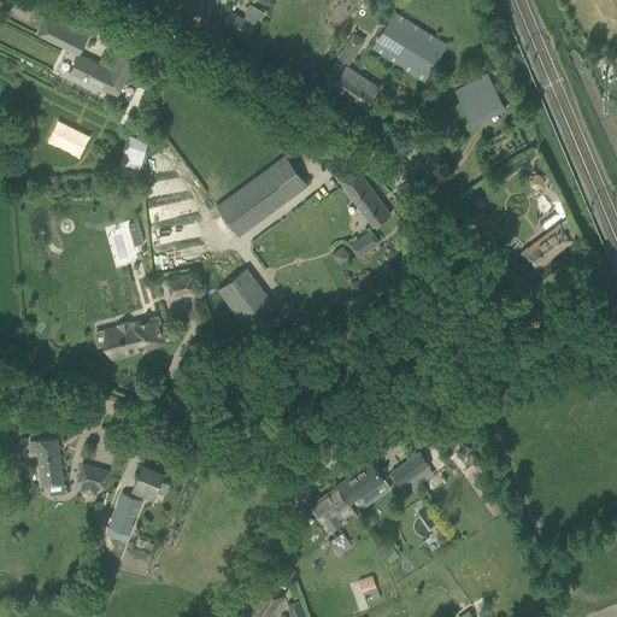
[(247,36),(257,17),(260,19),(264,12),(253,6),(250,13),(247,12),(244,18),(230,11),(224,24),(247,36)]
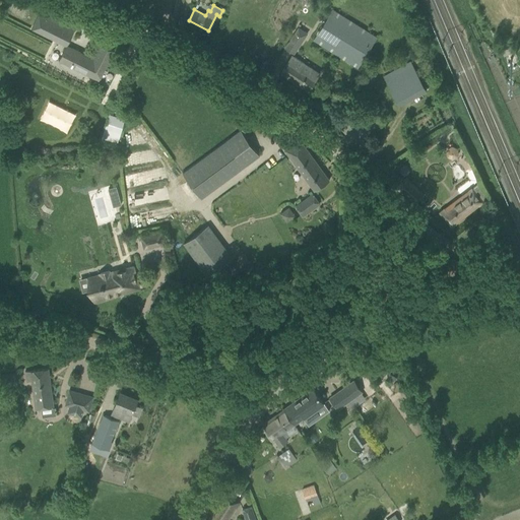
[(359,67),(372,45),(377,38),(332,9),(313,40),(359,67)]
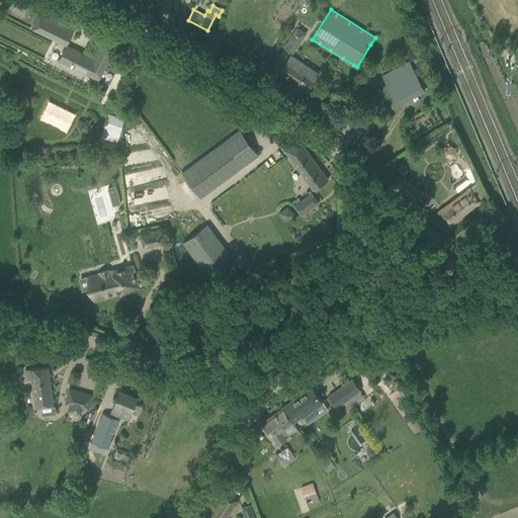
[(39,12),(31,27),(36,29),(37,26),(69,41),(74,29),(39,12)]
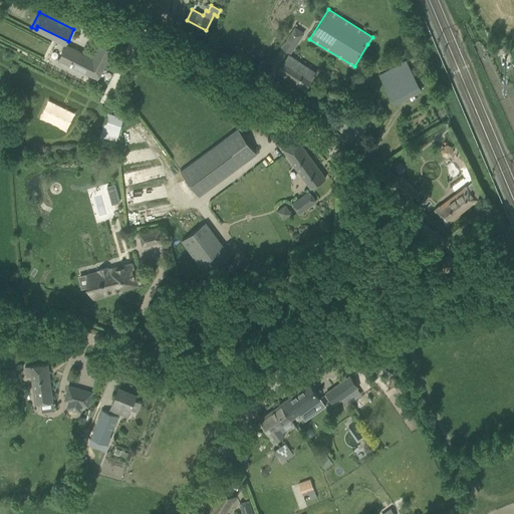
[(295,27),(282,46),(290,52),(304,32),(295,27)]
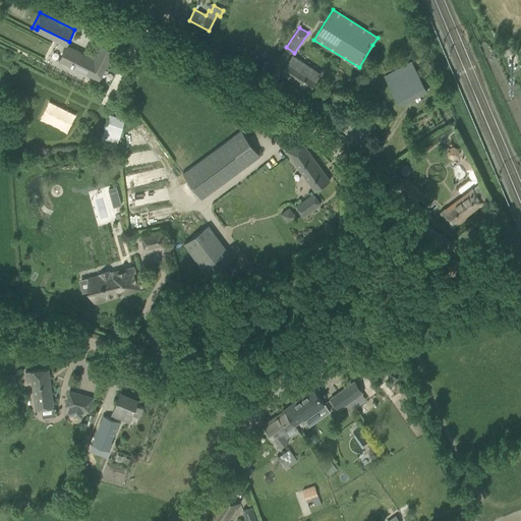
[(101,43),(93,58),(66,45),(59,60),(99,80),(114,49),(101,43)]
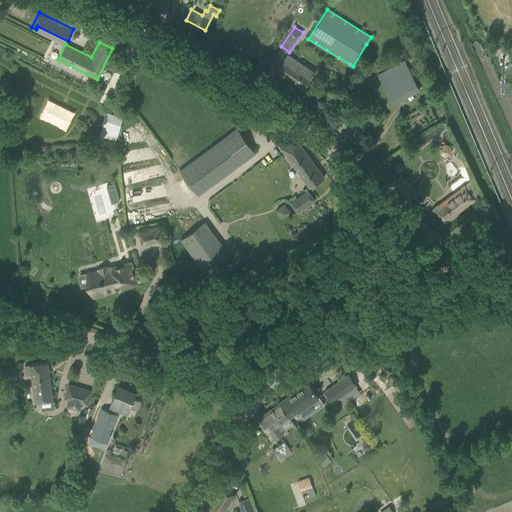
[(496,54),(505,51),(503,45),(494,49),(496,54)]
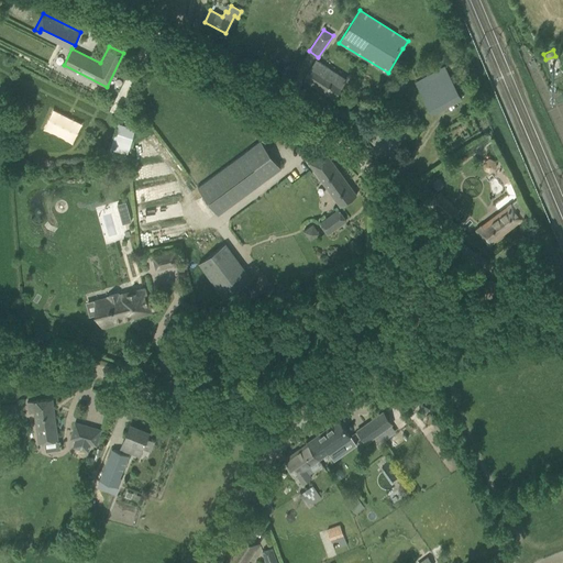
[(342,84),(326,73),(329,68),(316,59),(304,78),(333,97),(342,84)]
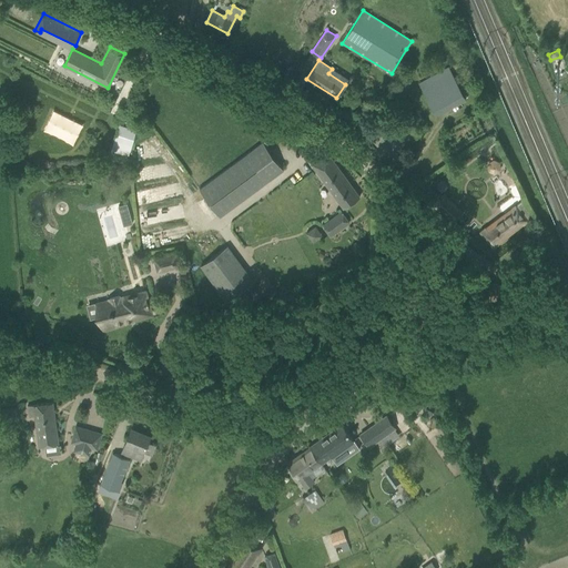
[(418,83),(437,117),(466,100),(448,67),(418,83)]
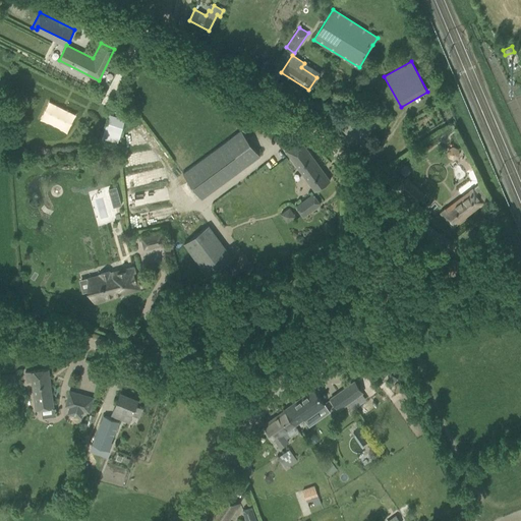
[(118,142),(125,118),(120,116),(112,114),(109,113),(102,138),(118,142)]
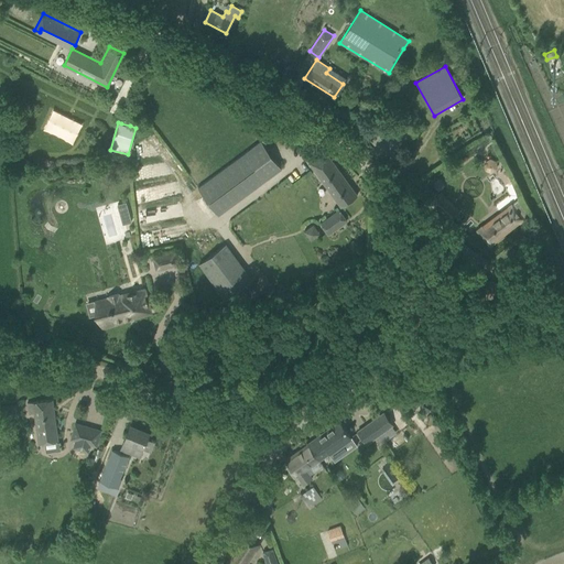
[(252,148),(198,187),(218,215),(272,175),(281,169),(261,141),(252,148)]
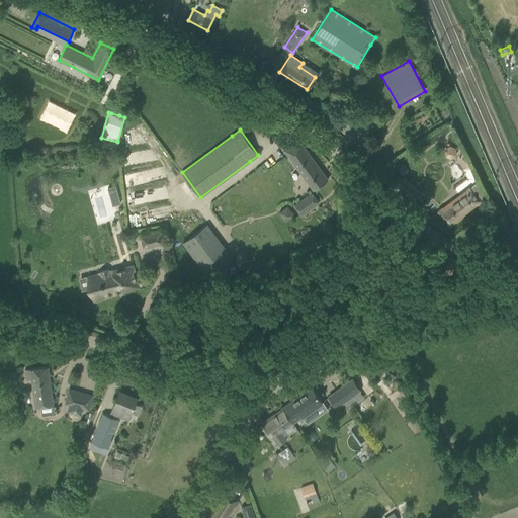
[(328,179),(298,138),(283,149),(314,189),(328,179)]
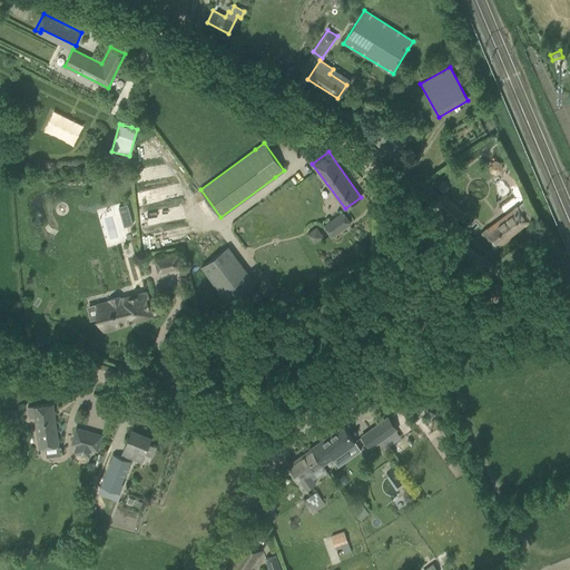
[(517,203),(523,198),(519,193),(512,197),(517,203)]
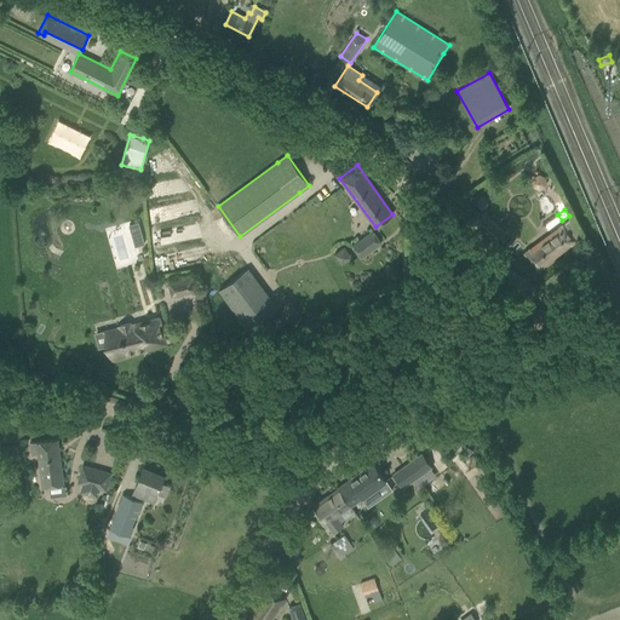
[(494,242),(503,234),(505,231),(483,212),(474,223),(494,242)]
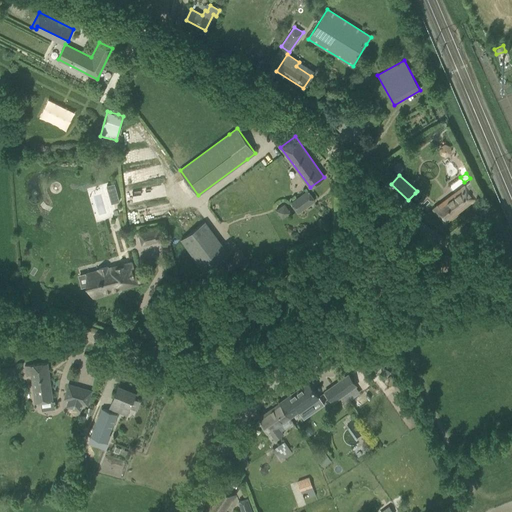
[(445,222),(476,198),(465,184),(433,209),(445,222)]
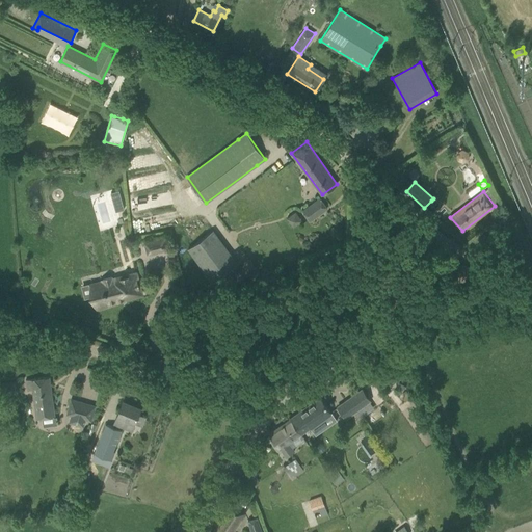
[(311,220),(327,208),(320,198),(302,210),(311,220)]
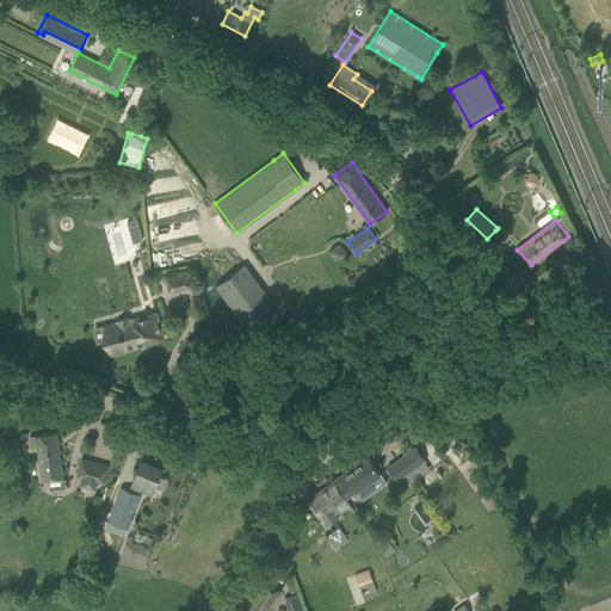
[(244,325),(273,302),(245,264),(215,287),(244,325)]
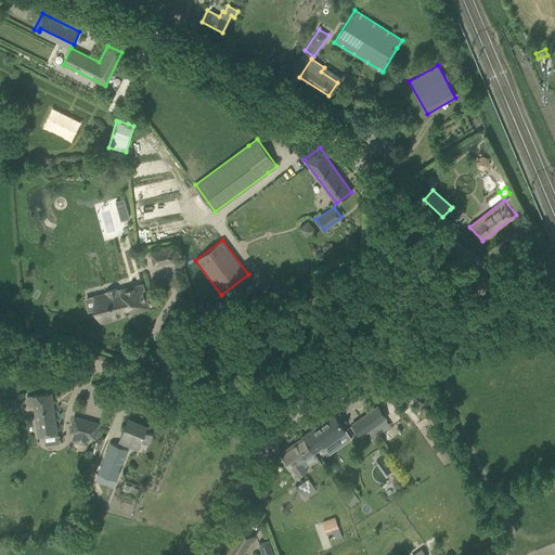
[(168,263),(164,249),(149,253),(153,268),(168,263)]
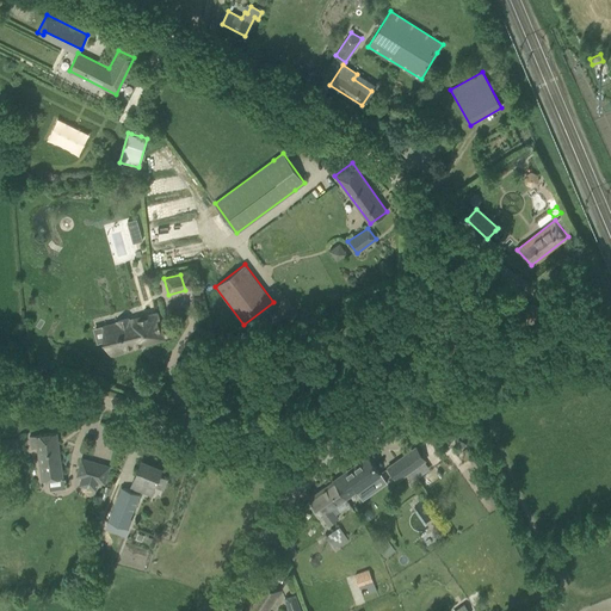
[(112,335),(107,337),(112,355),(133,349),(131,344),(142,340),(143,343),(162,337),(155,314),(129,321),(128,319),(117,321),(118,323),(109,326),(112,335)]
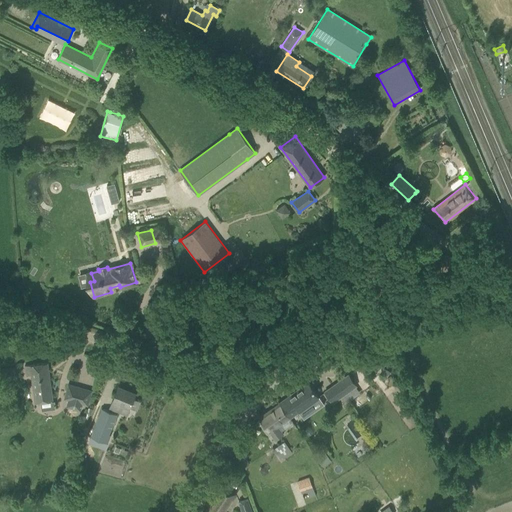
[(25,365),(26,375),(32,374),(36,402),(53,399),(47,362),(25,365)]
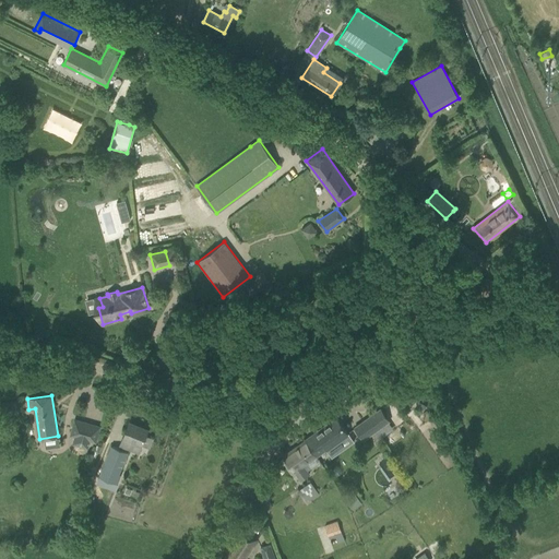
[(0,407),(1,415),(18,413),(16,402),(0,403),(0,407)]
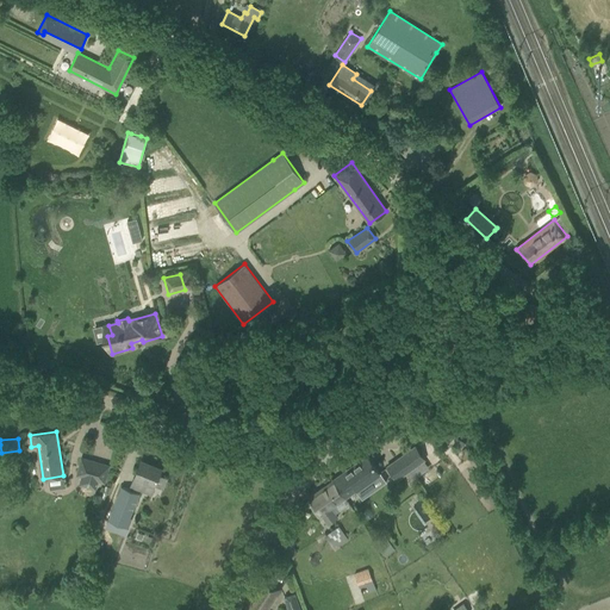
[(425,460),(415,444),(385,466),(396,480),(425,460)]
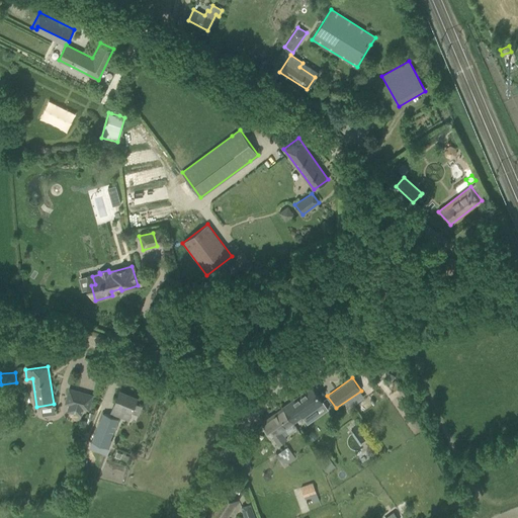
[(295,421),(322,401),(312,386),(284,406),(295,421)]
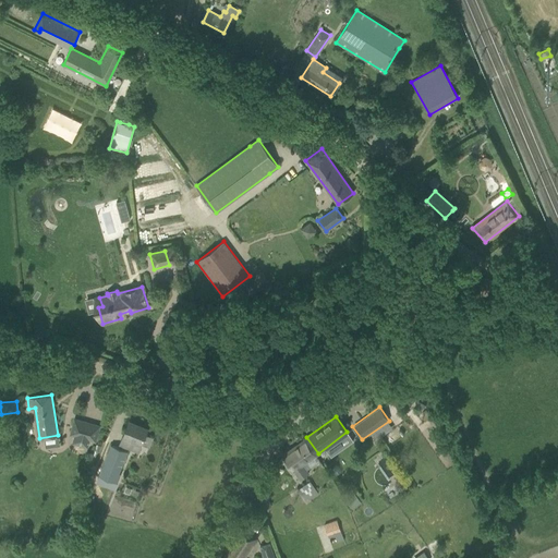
[(76,435),(74,441),(87,446),(89,438),(96,440),(99,425),(75,419),(71,434),(76,435)]
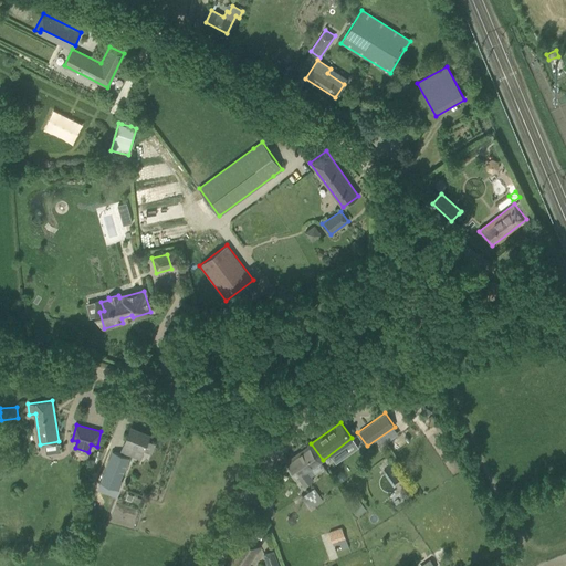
[(125,441),(121,451),(140,459),(144,449),(149,435),(130,427),(125,441)]
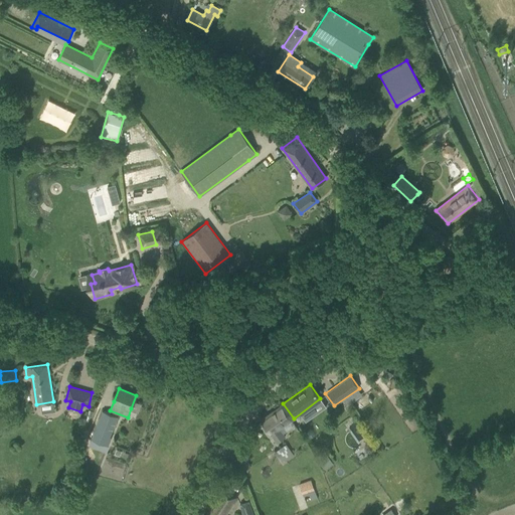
[(279,428),(294,418),(283,403),(261,419),(277,443),(285,437),(279,428)]
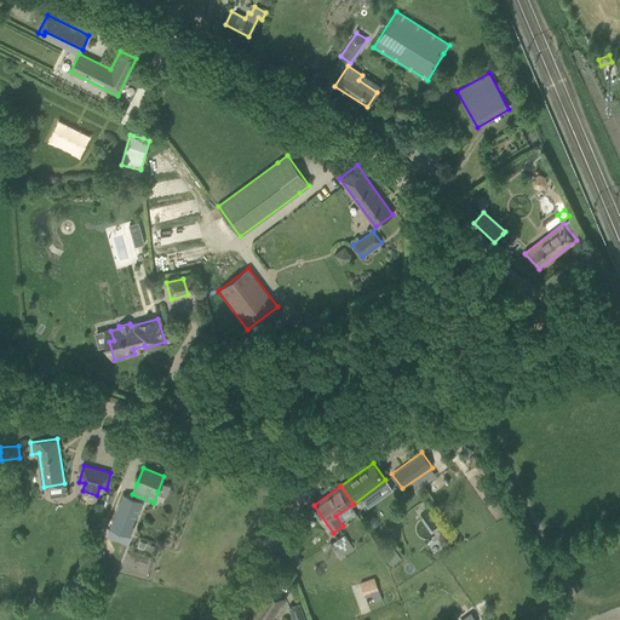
[(142,500),(124,493),(109,528),(112,528),(108,537),(128,544),(135,527),(132,526),(142,500)]
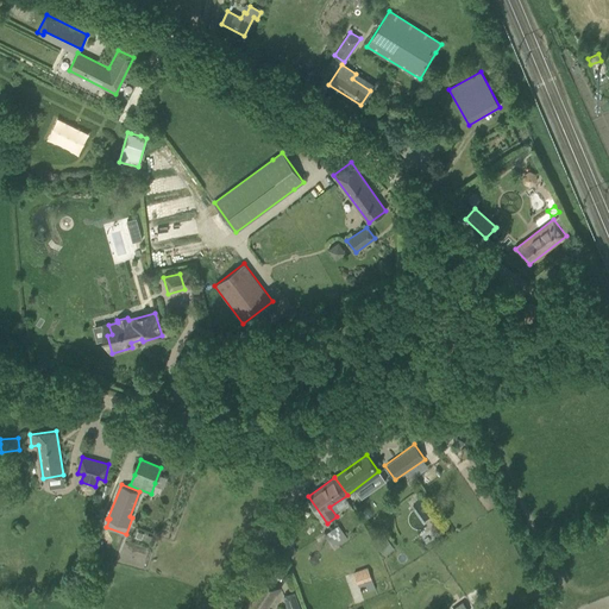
[(345,535),(344,535),(338,525),(325,533),(332,544),(345,535)]
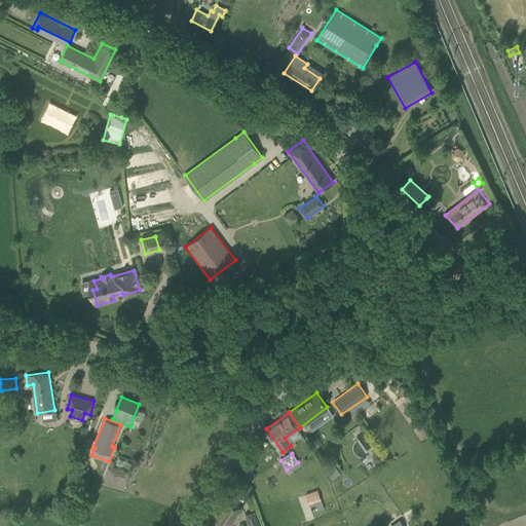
[(256,477),(255,474),(251,464),(245,466),(250,479),(256,477)]
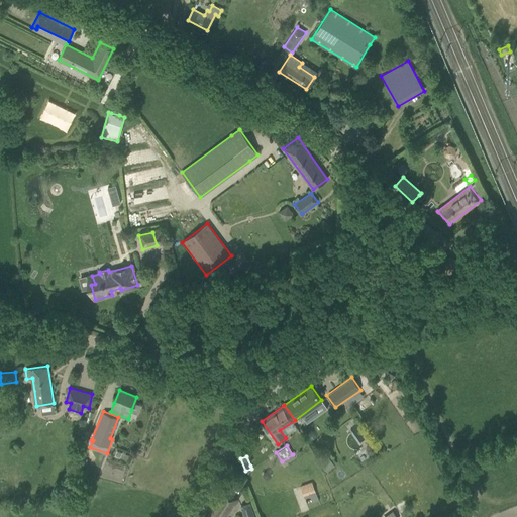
[(312,482),(300,486),(304,496),(309,494),(310,496),(312,503),(318,501),(312,482)]
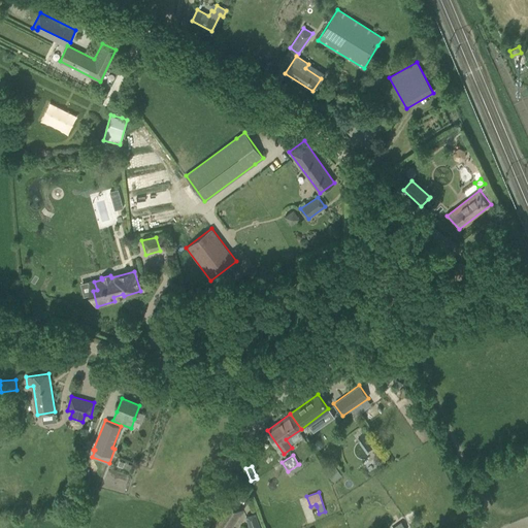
[(230,527),(243,508),(238,505),(229,500),(210,527),(230,527)]
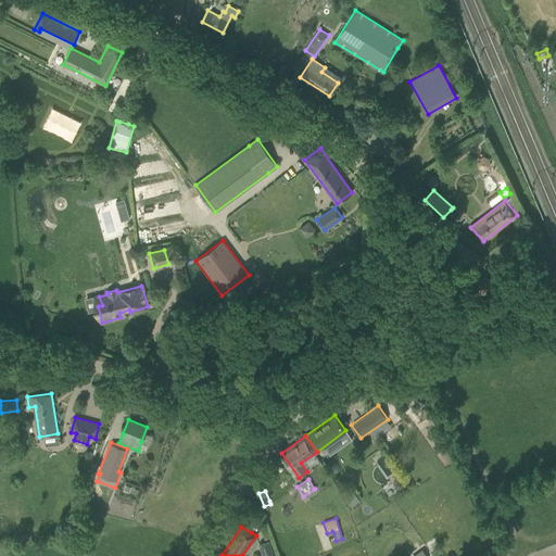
[(258,544),(263,555),(274,555),(269,540),(258,544)]
